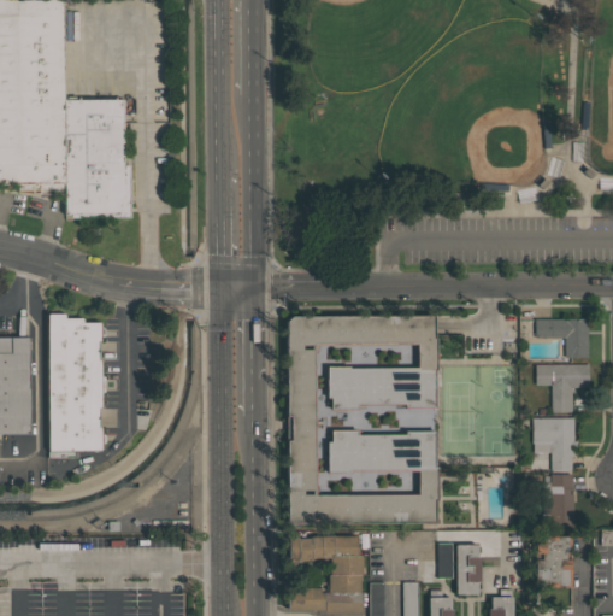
[(0,0),(66,0),(66,99),(127,99),(127,165),(133,165),(133,221),(66,221),(66,186),(0,186),(0,0)]
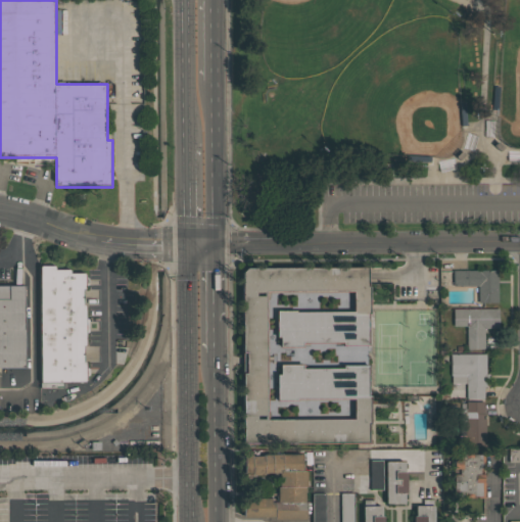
[(42,266),(57,266),(57,270),(73,270),(73,274),(88,274),(88,277),(91,279),(91,285),(88,287),(88,290),(86,290),(86,305),(88,305),(88,318),(91,321),(91,331),(88,334),(88,347),(86,347),(86,362),(89,362),(89,368),(91,370),(91,375),(89,377),(89,382),(42,382),(42,266)]
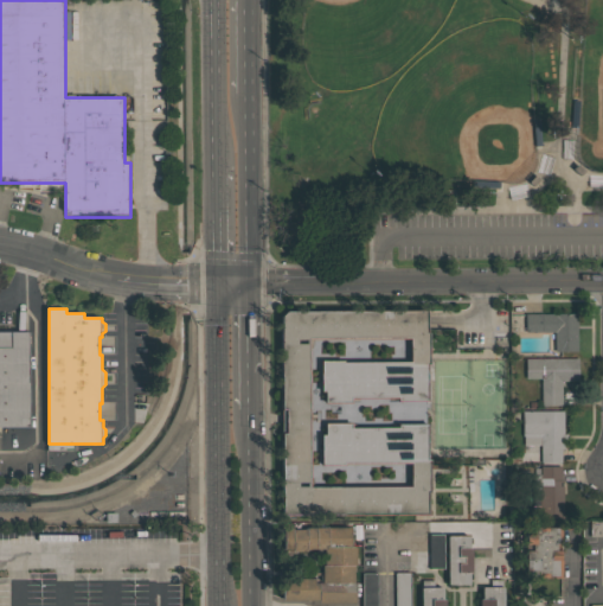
[(284,517),(284,433),(288,433),(288,410),(284,410),(283,317),(289,312),(430,311),(430,333),(431,333),(431,367),(430,367),(430,401),(399,402),(399,399),(354,399),(354,404),(327,404),(327,393),(324,393),(324,361),(346,361),(346,363),(412,362),(412,340),(312,340),(313,488),(412,488),(412,464),(347,465),(347,466),(324,466),(324,435),(327,435),(327,423),(354,423),(354,428),(399,428),(399,425),(430,423),(430,459),(434,459),(434,493),(430,493),(431,516),(284,517)]
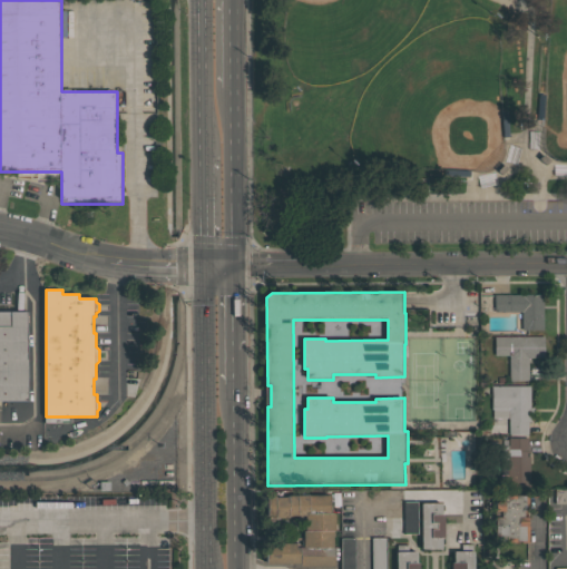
[(546,331),(524,331),(524,313),(497,313),(497,295),(546,295),(546,331)]
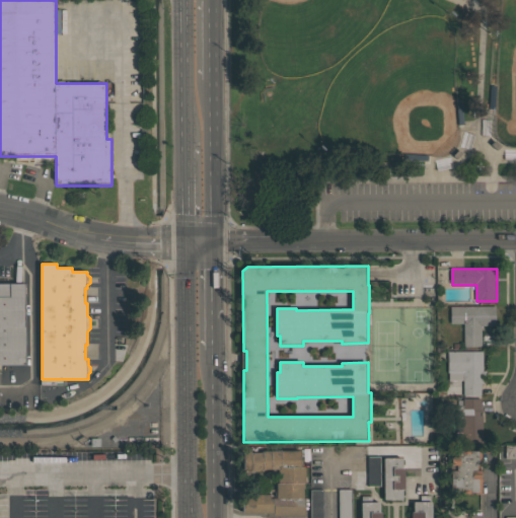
[(0,284),(27,284),(27,366),(0,366),(0,284)]
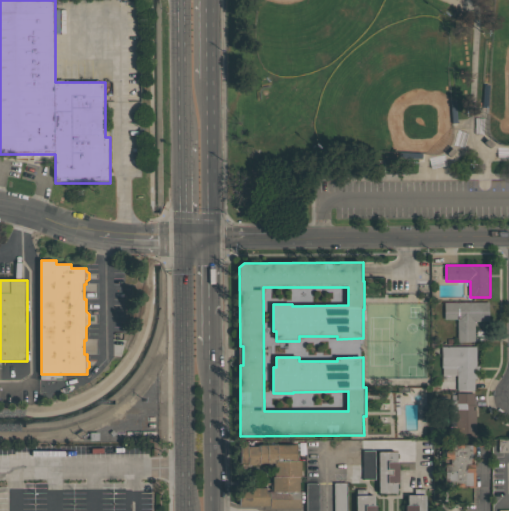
[(459,343),(459,320),(446,320),(446,303),(491,302),(491,322),(477,323),(477,343),(459,343)]
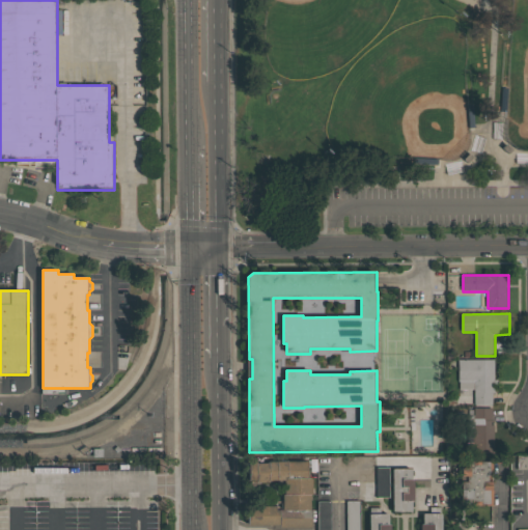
[(496,360),(496,393),(494,393),(494,406),(476,406),(476,390),(462,390),(462,383),(460,383),(460,360),(496,360)]
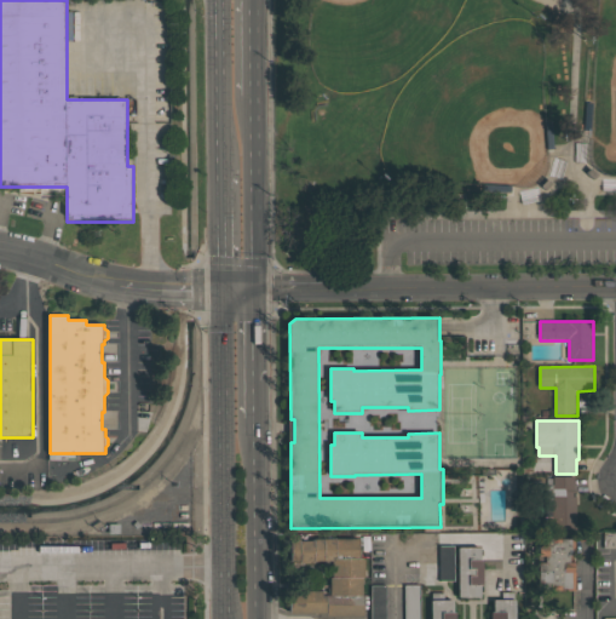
[(579,529),(556,529),(556,500),(547,500),(547,486),(556,486),(556,477),(576,477),(576,491),(579,491),(579,529)]
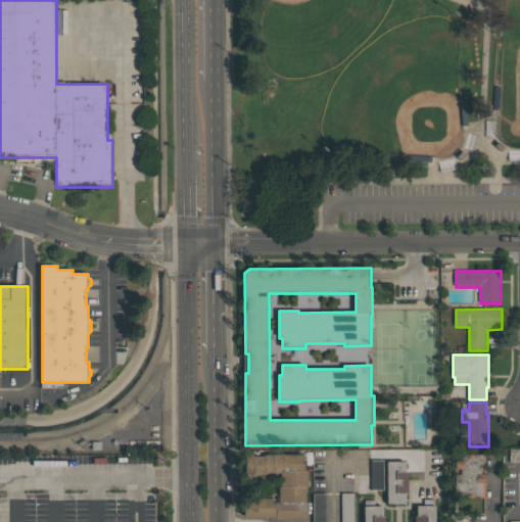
[(309,520),(277,520),(277,518),(246,518),(246,499),(274,499),(274,503),(280,503),(280,487),(282,487),(282,474),(268,474),(268,476),(255,476),(255,474),(247,474),(247,455),(254,455),(254,457),(267,457),(267,455),(305,455),(305,471),(310,471),(309,487),(308,487),(308,503),(309,503),(309,520)]
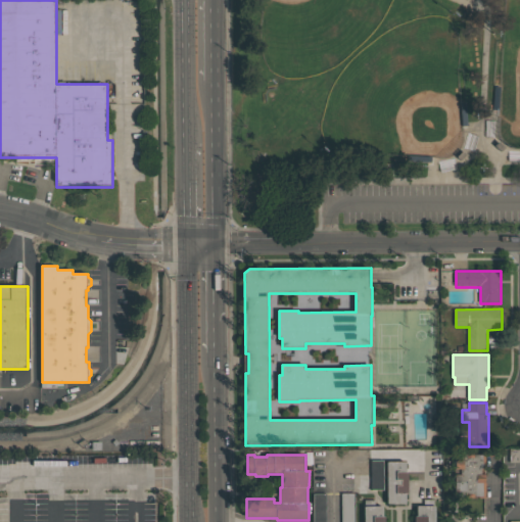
[(485,456),(465,456),(464,476),(457,476),(457,497),(485,497),(485,456)]
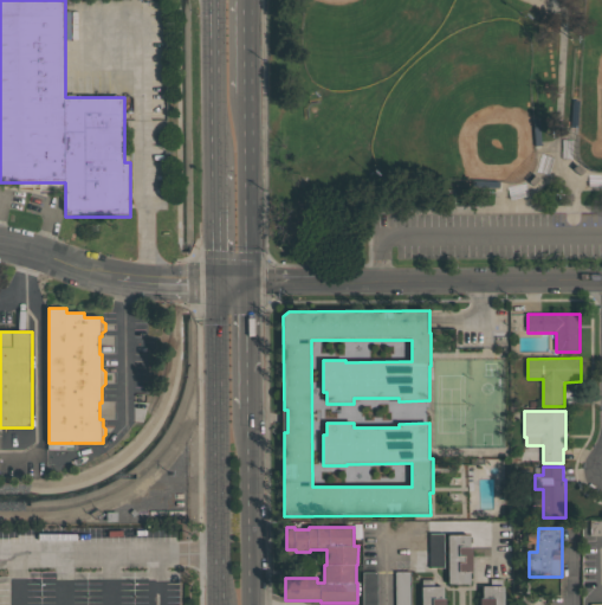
[(448,585),(448,535),(472,535),(472,547),(474,547),(474,573),(472,573),(472,585),(448,585)]
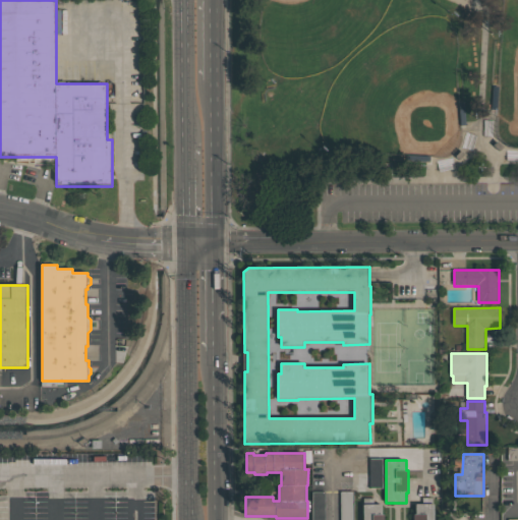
[(327,519),(327,493),(314,493),(313,519),(327,519)]
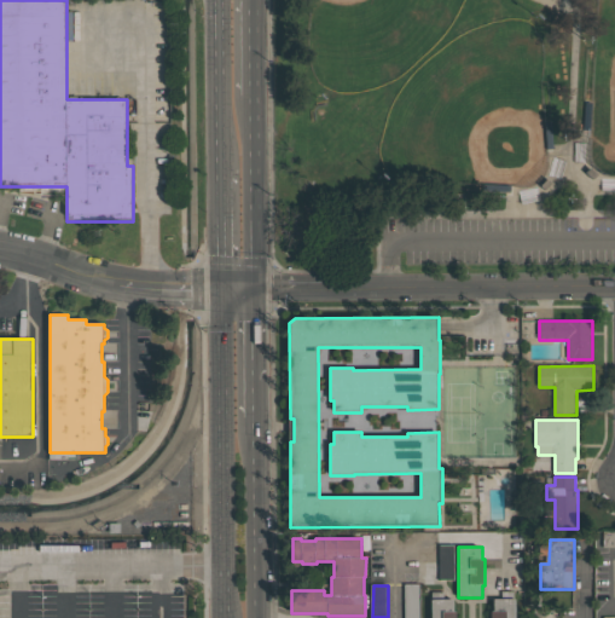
[(422,617),(422,585),(405,585),(405,617),(422,617)]
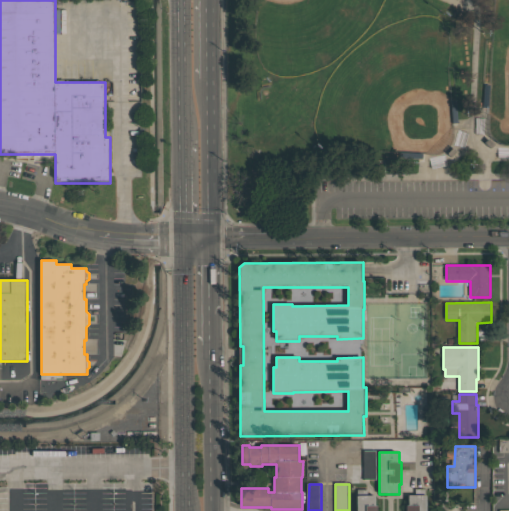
[(407,510),(407,506),(409,506),(409,495),(416,495),(416,489),(427,489),(427,495),(428,495),(428,510),(407,510)]
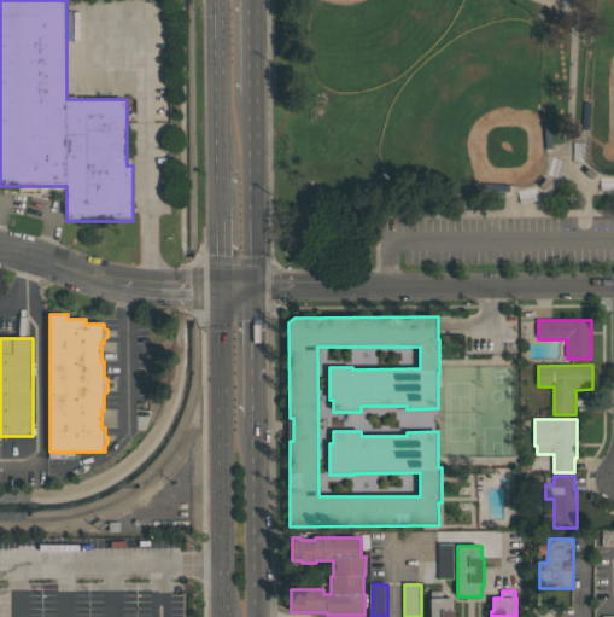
[(432,592),(445,592),(445,598),(454,599),(454,611),(456,611),(456,616),(431,616),(431,599),(432,599),(432,592)]
